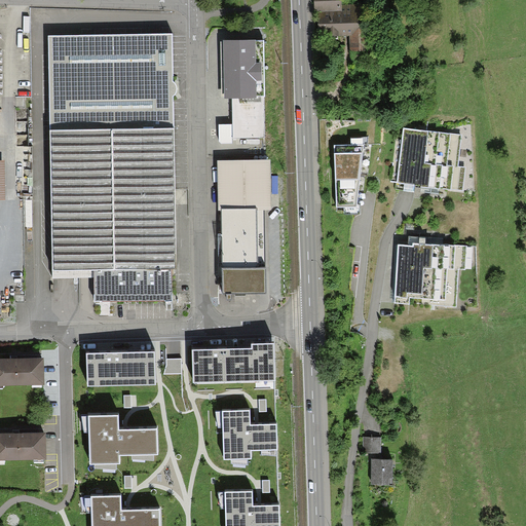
[(338,0),(314,0),(315,33),(350,32),(351,48),(365,47),(363,5),(338,6),(338,0)]
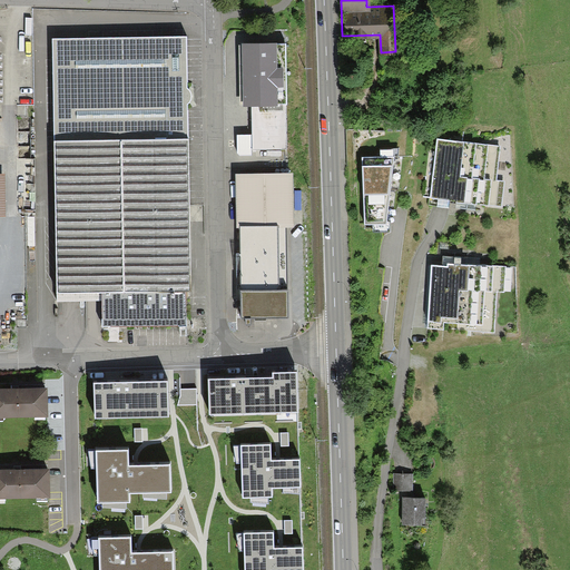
[(190,291),(186,36),(56,38),(59,293),(102,292),(104,326),(184,325),(184,291),(190,291)]
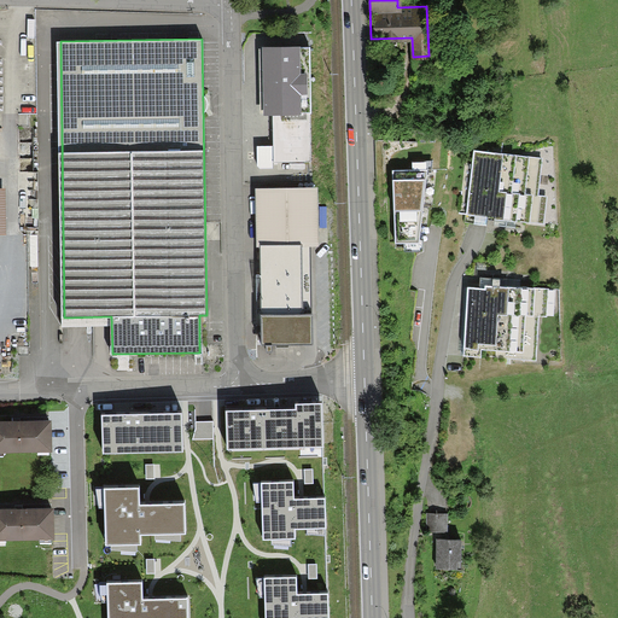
[(307,112),(312,112),(310,47),(263,48),(263,116),(274,116),(283,116),(283,120),(307,120),(307,112)]
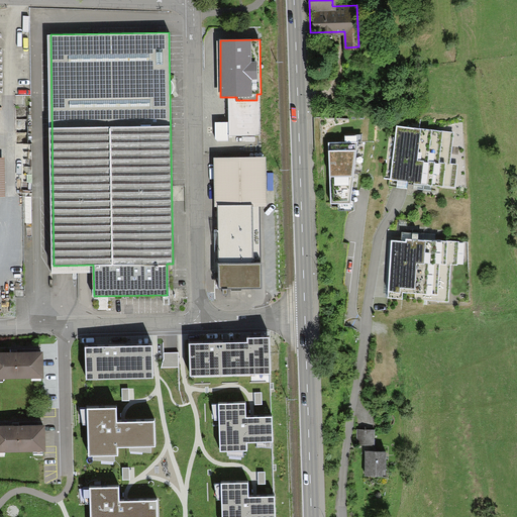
[(229,136),(261,135),(261,94),(256,94),(256,100),(236,100),(236,97),(229,97),(229,136)]
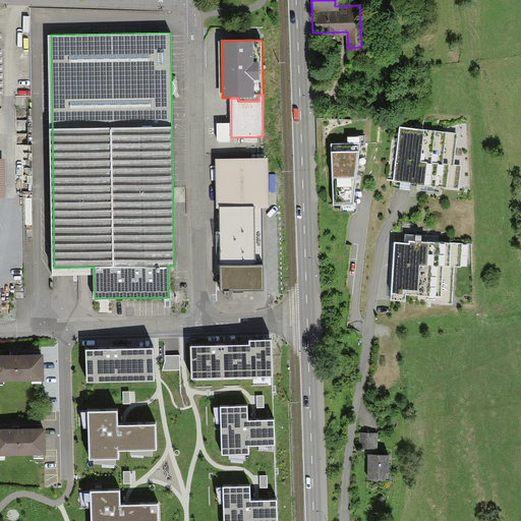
[(415,184),(457,189),(462,137),(396,130),(390,189),(414,191),(415,184)]
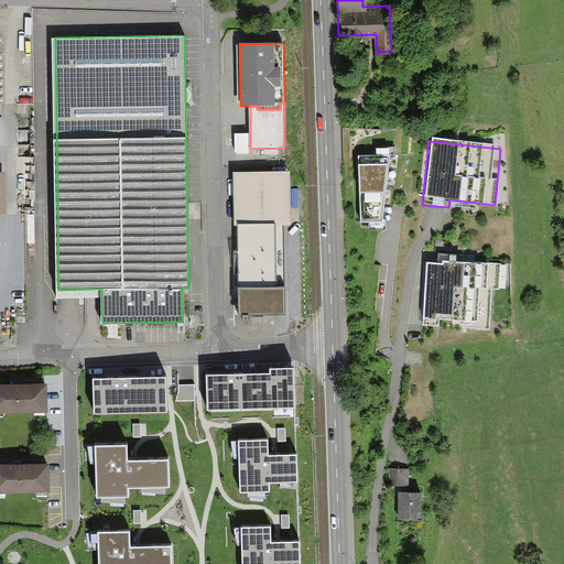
[(360,220),(384,220),(392,153),(357,154),(360,220)]
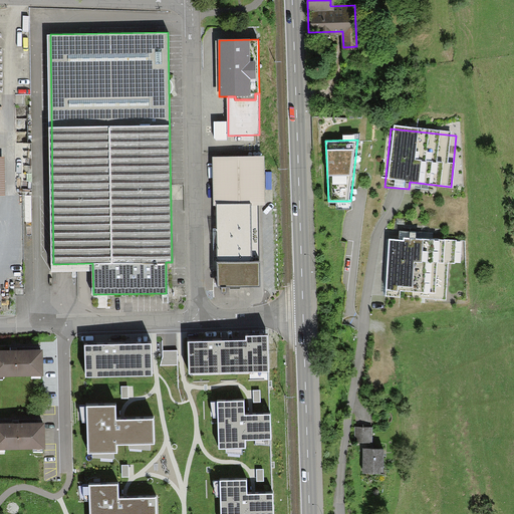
[(219,287),(257,286),(257,204),(265,204),(265,156),(214,157),(214,205),(219,205),(219,287)]
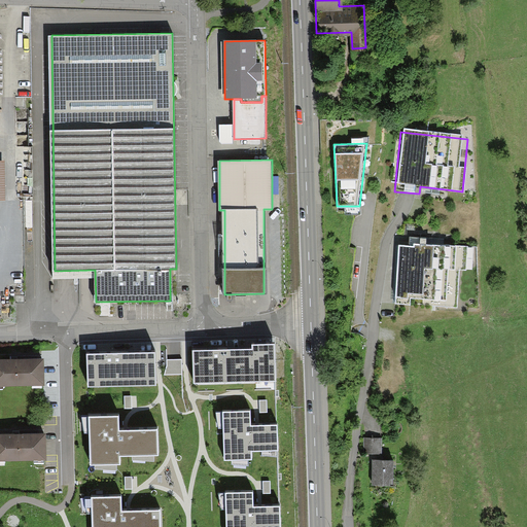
[(396,237),(394,304),(476,308),(475,244),(396,237)]
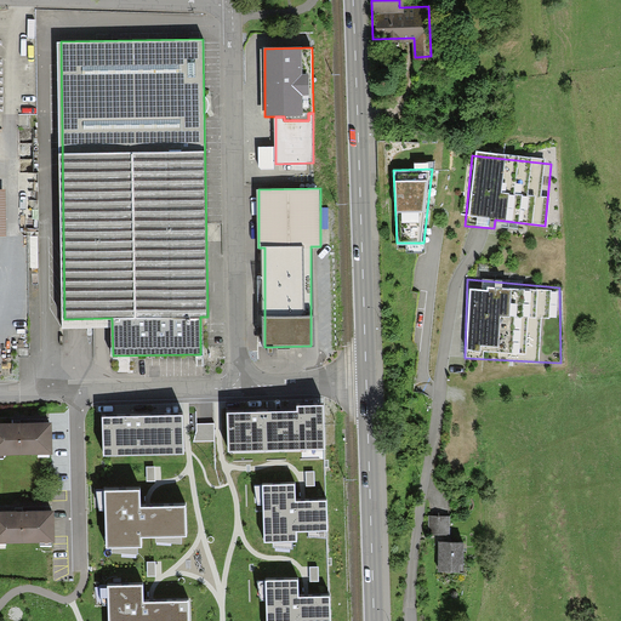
[(325,449),(324,405),(297,406),(297,411),(227,414),(228,453),(325,449)]
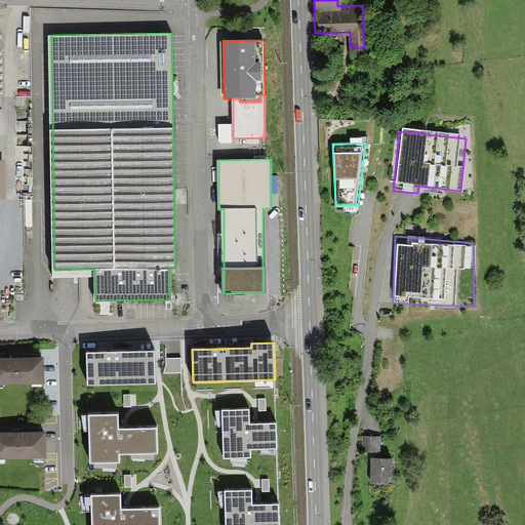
[(87,353),(88,385),(156,384),(155,352),(87,353)]
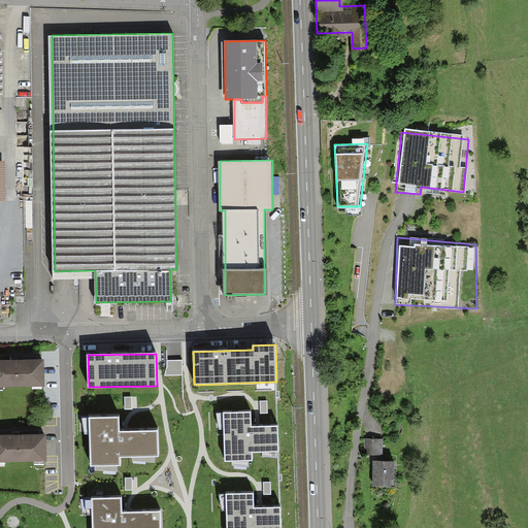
[(0,360),(0,386),(44,386),(44,360),(0,360)]
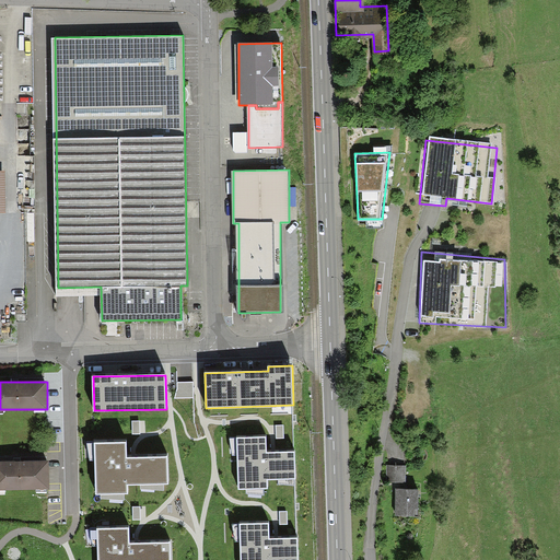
[(194,383),(177,383),(177,389),(175,398),(194,397),(194,383)]
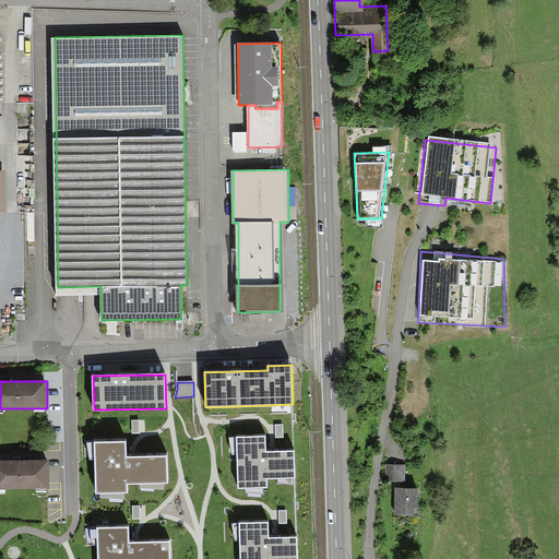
[(294,449),(265,450),(265,435),(236,435),(238,487),(266,486),(266,477),(294,476),(294,449)]
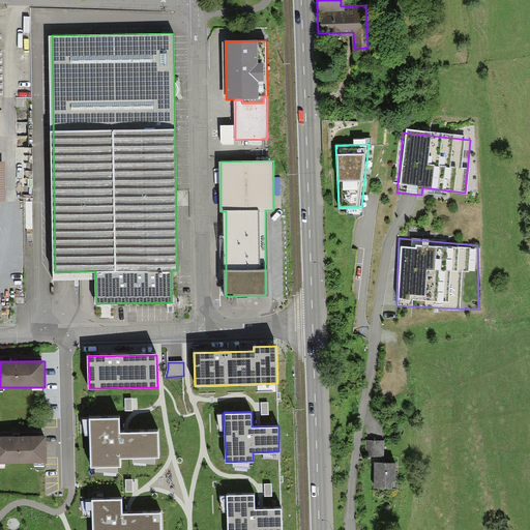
[(120,418),(90,419),(91,468),(95,468),(117,467),(121,467),(121,459),(134,459),(154,459),(158,458),(158,432),(120,433),(120,418)]
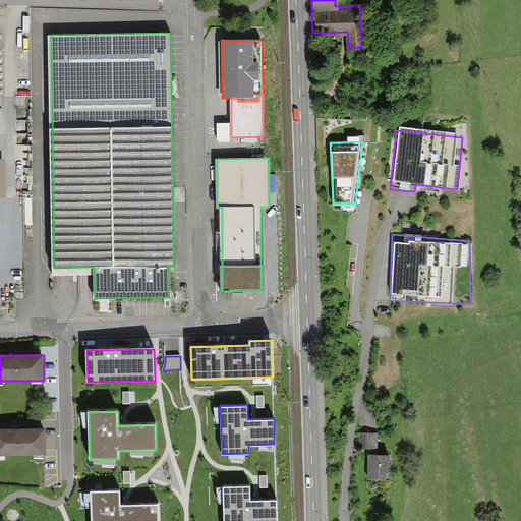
[(368,477),(385,477),(385,449),(373,449),(373,428),(359,429),(359,447),(368,447),(368,477)]
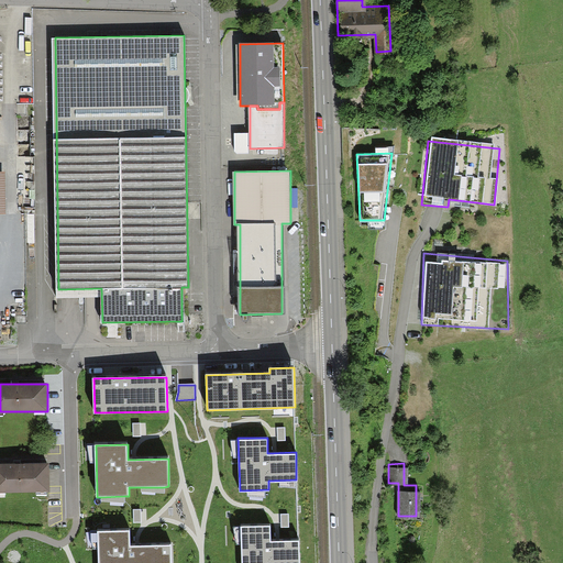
[(0,464),(0,493),(50,493),(50,464),(0,464)]
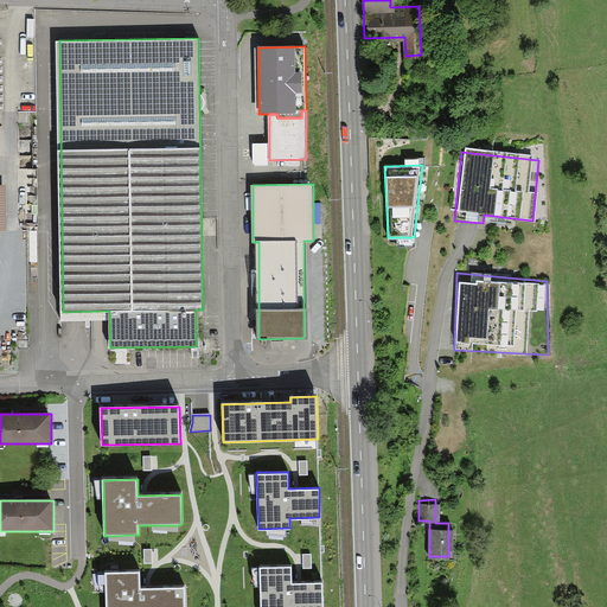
[(323,606),(323,580),(292,581),(291,564),(260,566),(260,606),(323,606)]
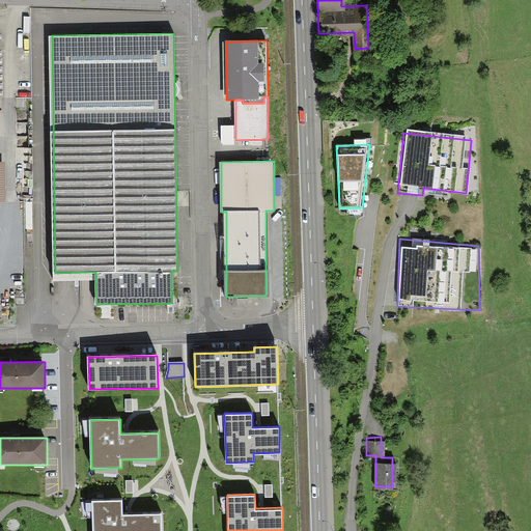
[(121,500),(91,501),(92,530),(161,530),(160,513),(122,515),(121,500)]
